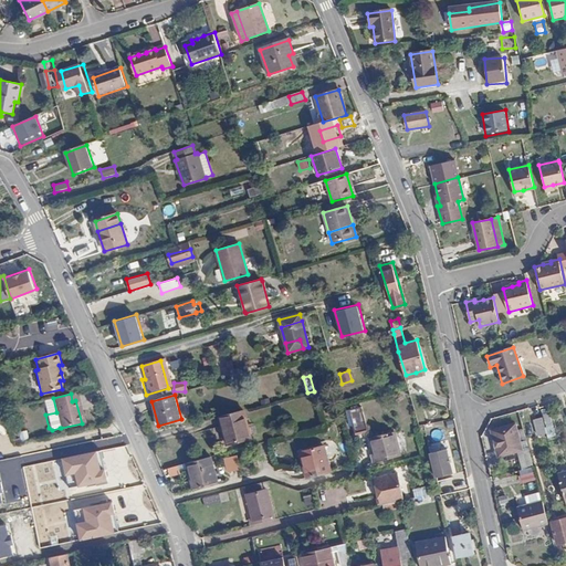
[(362,407),(348,409),(352,432),(366,430),(362,407)]
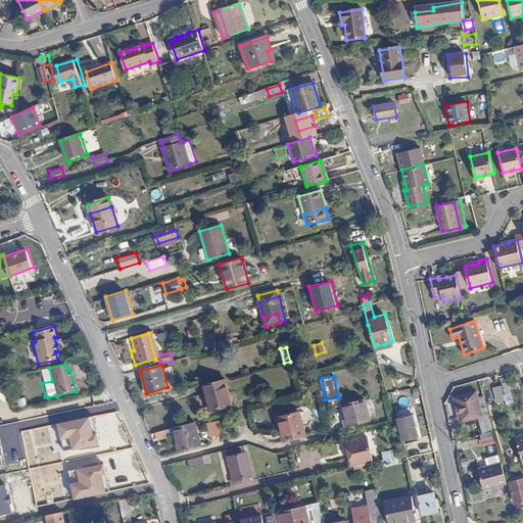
[(225,379),(202,385),(204,394),(206,394),(211,410),(232,405),(225,379)]
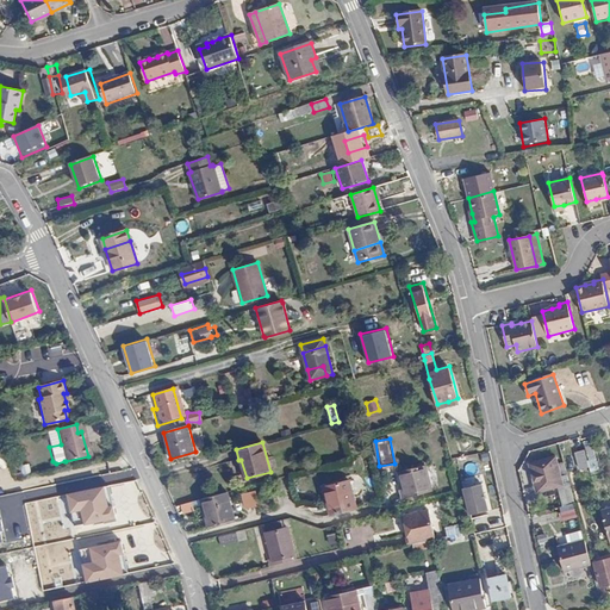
[(592,444),(585,447),(589,461),(596,459),(592,444)]
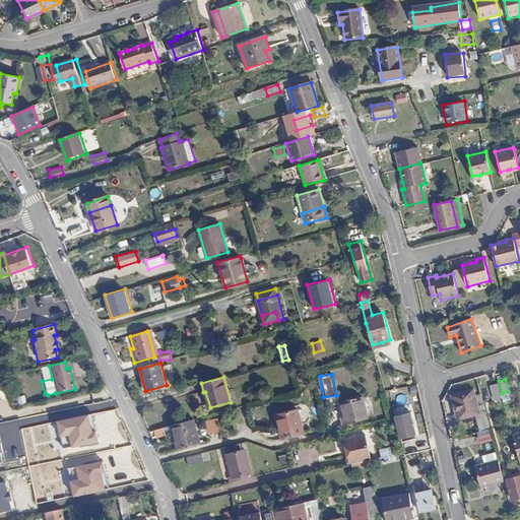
[(498,384),(491,385),(495,400),(502,398),(498,384)]
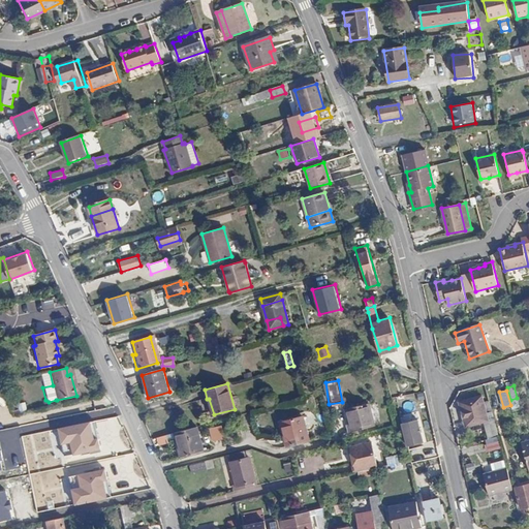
[(484,422),(488,439),(498,436),(489,401),(484,403),(481,397),(460,403),(466,426),(484,422)]
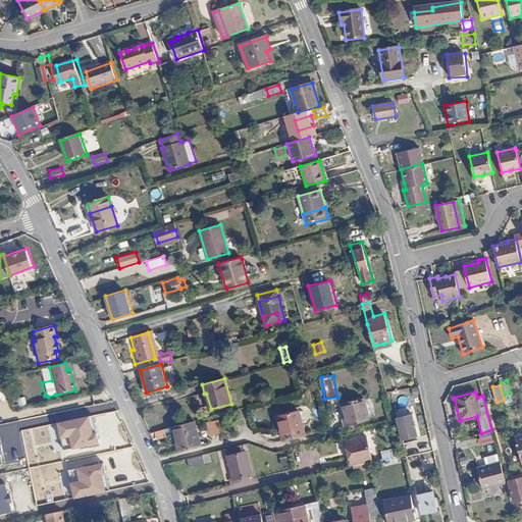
[(20,407),(28,405),(24,396),(17,398),(20,407)]
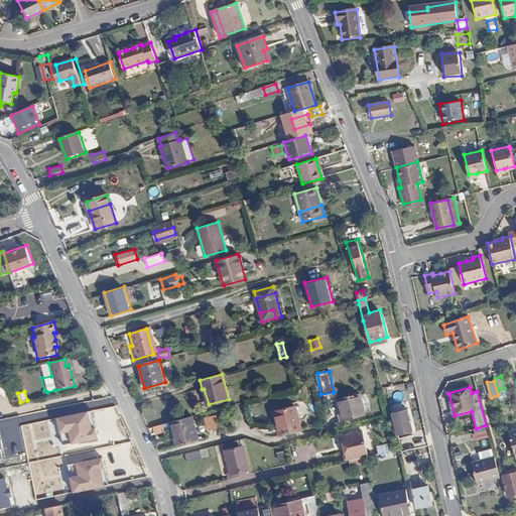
[(345,428),(365,423),(363,416),(366,415),(360,393),(338,399),(341,414),(338,415),(340,421),(343,421),(345,428)]
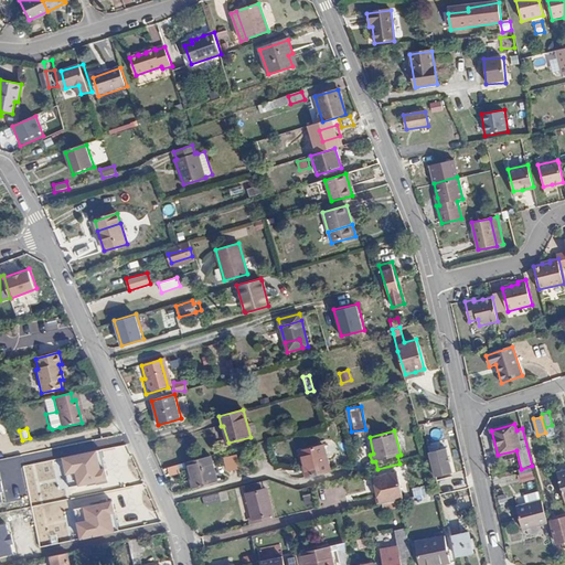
[(323,445),(302,450),(309,477),(330,471),(323,445)]
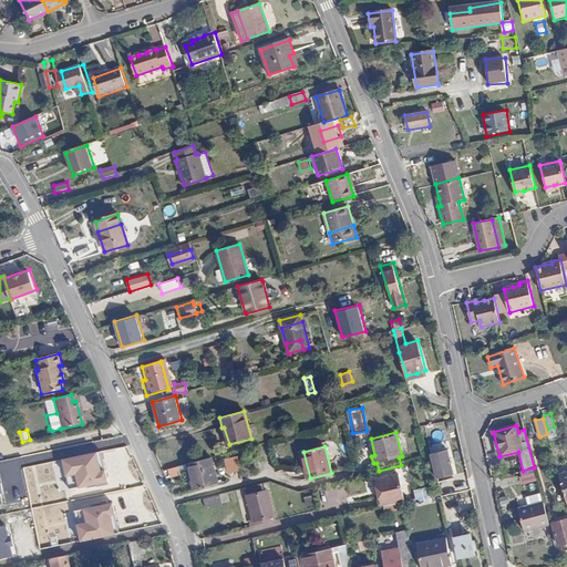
[(447,450),(431,454),(437,478),(453,474),(447,450)]
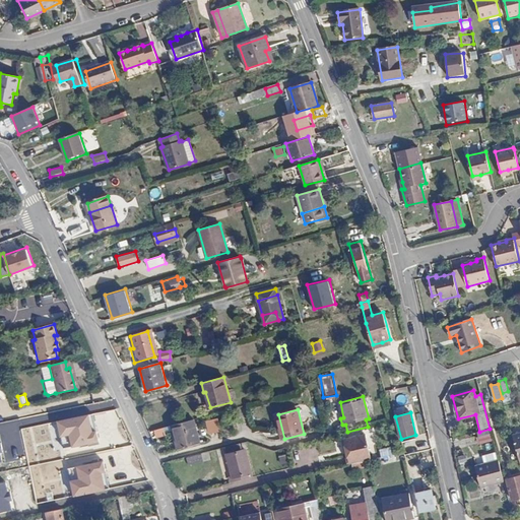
[(90,413),(58,420),(62,437),(71,435),(73,446),(101,440),(98,429),(94,430),(90,413)]
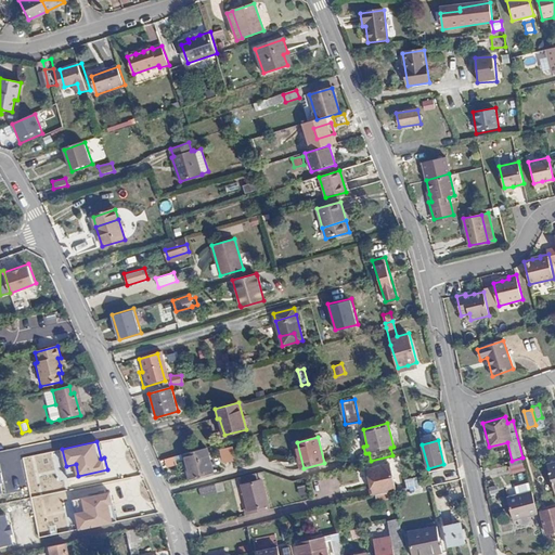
[(304,468),(297,442),(294,443),(300,468),(304,468)]
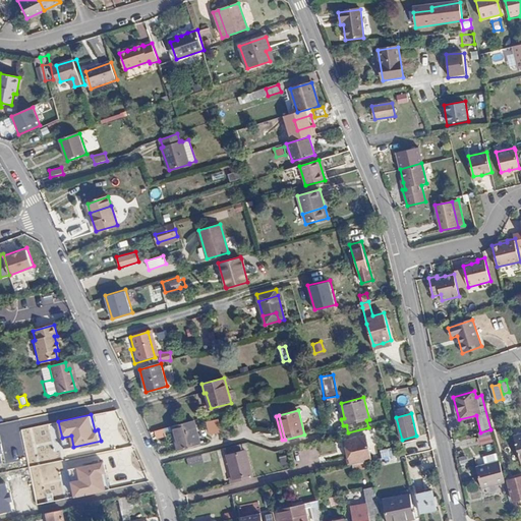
[(209,433),(221,432),(220,419),(207,420),(209,433)]
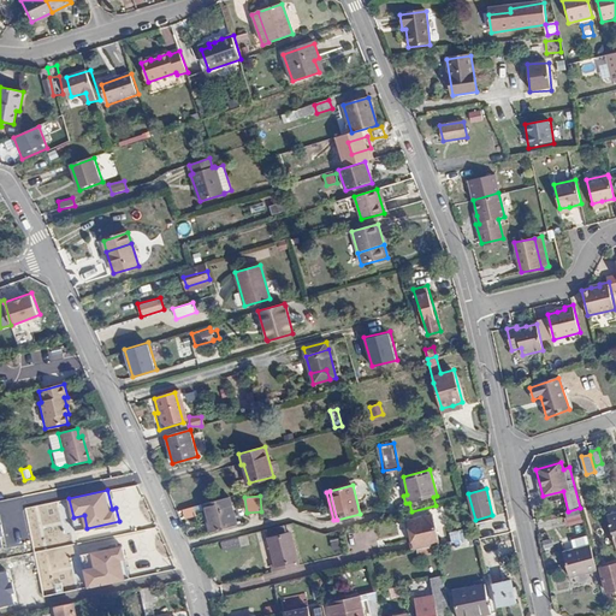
[(237,525),(230,498),(202,505),(206,514),(208,514),(213,531),(237,525)]
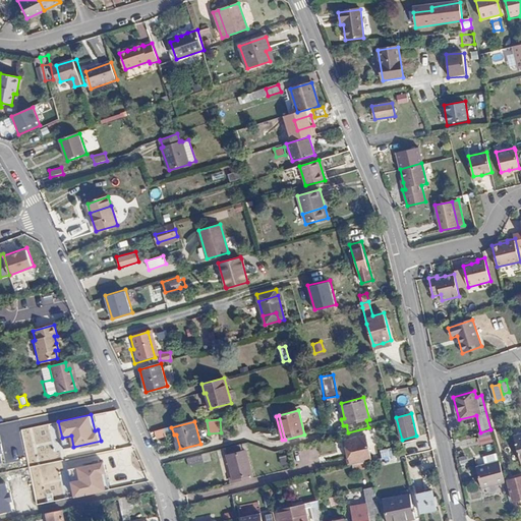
[(154,430),(156,439),(166,437),(165,428),(154,430)]
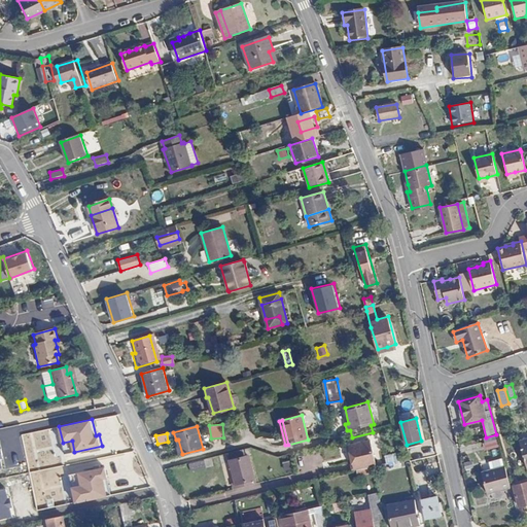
[(353,470),(377,464),(371,438),(347,445),(353,470)]
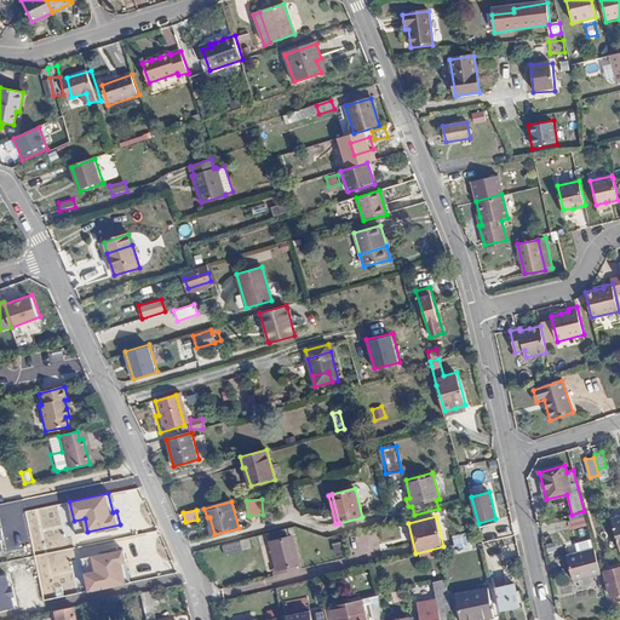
[(286,528),(267,533),(279,573),(302,568),(292,537),(288,538),(286,528)]
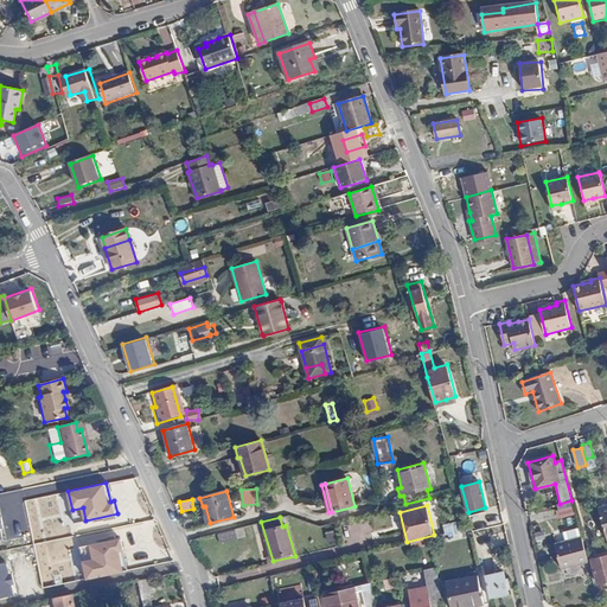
[(458,521),(443,524),(445,534),(460,530),(458,521)]
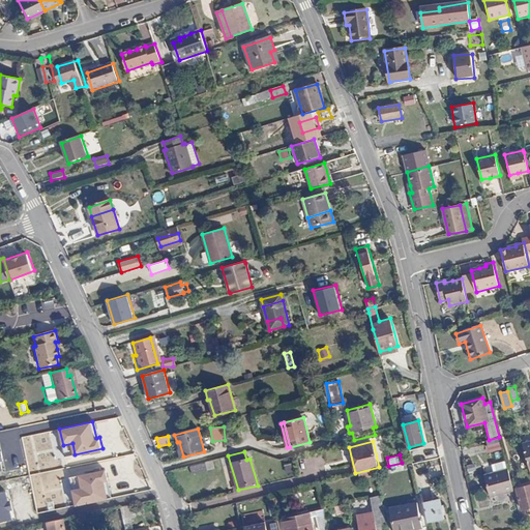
[(205,462),(189,466),(193,474),(207,470),(205,462)]
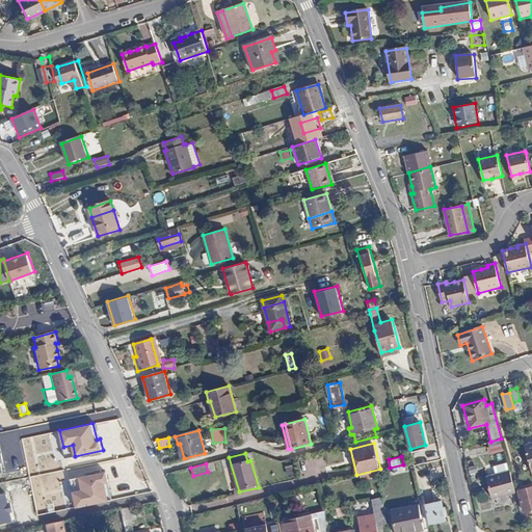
[(286,475),(294,475),(294,464),(286,464),(286,475)]
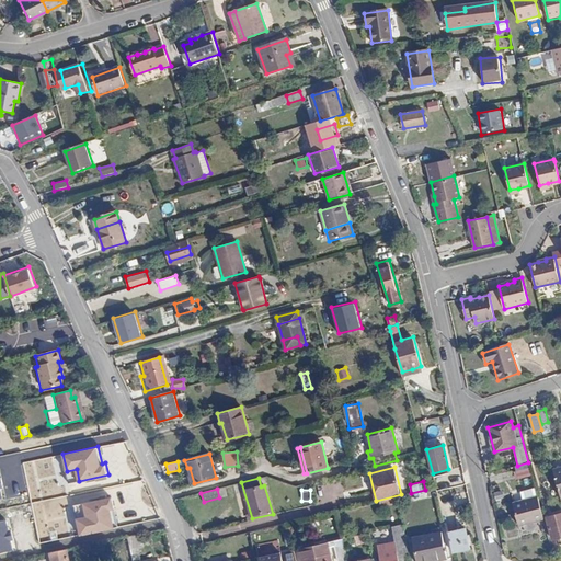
[(114,507),(112,494),(82,500),(84,513),(75,515),(79,537),(114,529),(110,507),(114,507)]
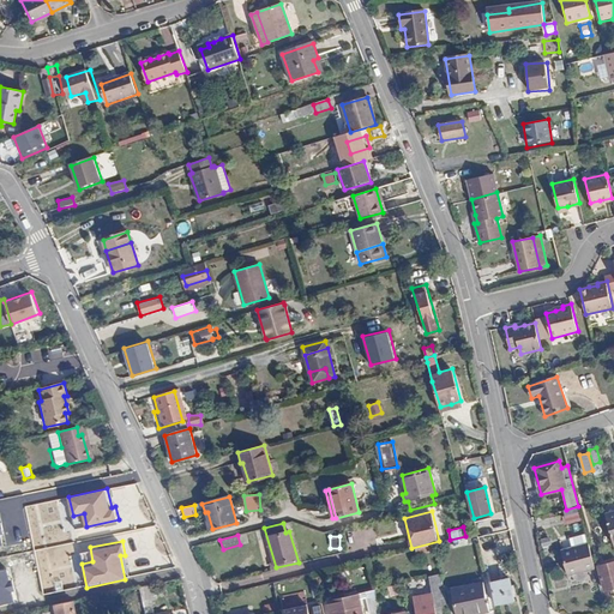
[(437,551),(435,543),(415,548),(417,555),(437,551)]
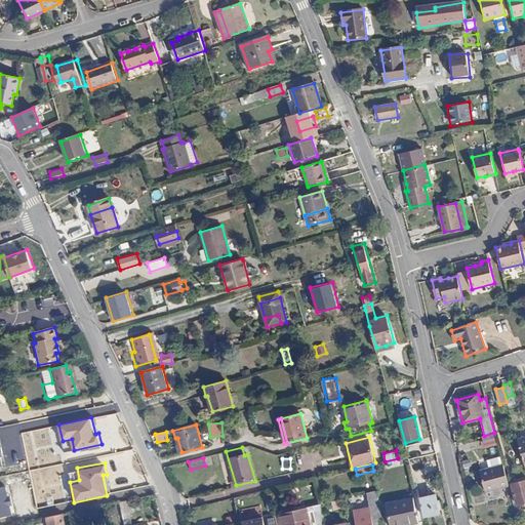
[(485,493),(509,487),(503,467),(479,473),(485,493)]
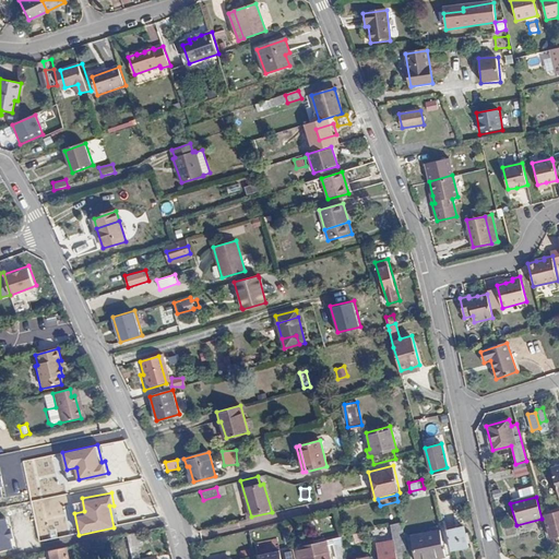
[(549,537),(558,534),(558,511),(544,516),(549,537)]
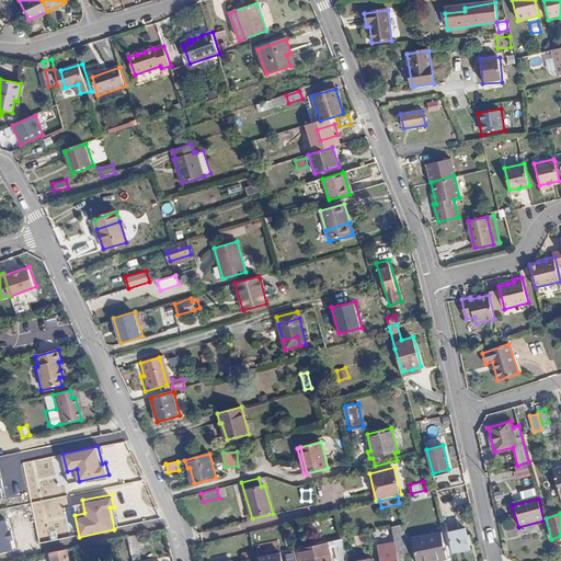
[(8,529),(7,521),(0,522),(0,551),(14,549),(12,539),(14,538),(12,529),(8,529)]
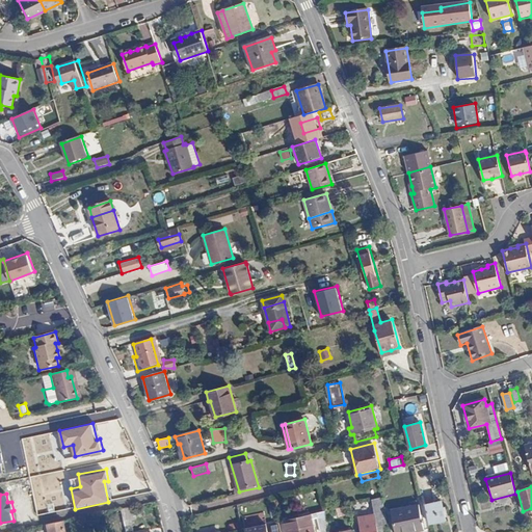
[(386,531),(384,524),(387,524),(382,497),(367,501),(368,510),(373,509),(374,514),(357,517),(361,531),(386,531)]
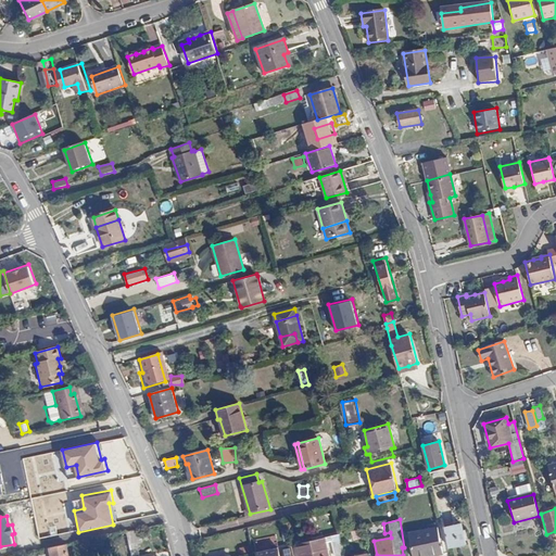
[(462,525),(444,528),(449,546),(466,543),(462,525)]
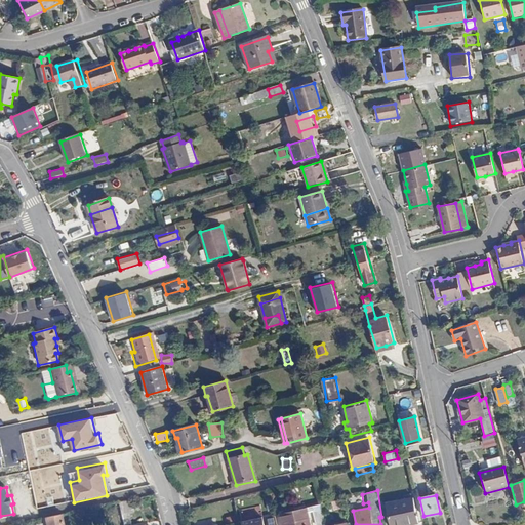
[(335,512),(348,510),(346,498),(329,502),(330,509),(334,509),(335,512)]
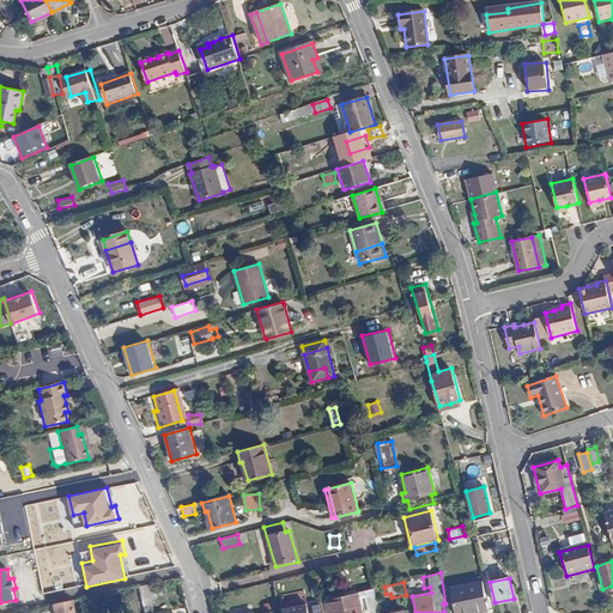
[(474,610),(474,612),(477,612),(489,611),(481,582),(450,588),(456,612),(474,610)]
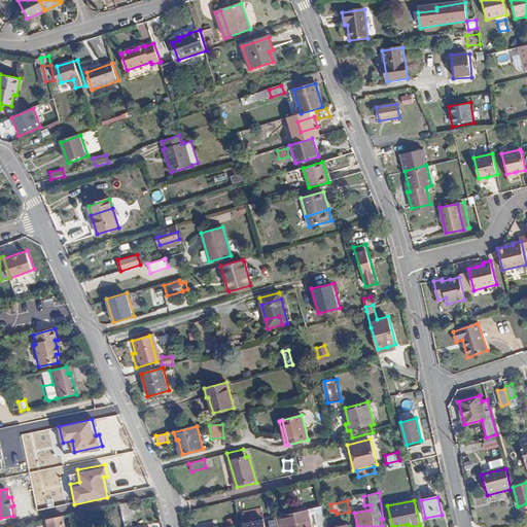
[(131,514),(129,502),(118,504),(121,516),(131,514)]
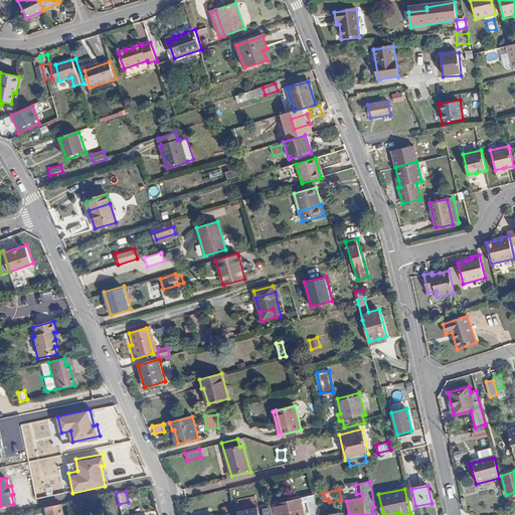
[(317,499),(316,495),(276,503),(278,514),(304,514),(301,502),(308,500),(312,514),(319,513),(319,509),(318,505),(317,499)]
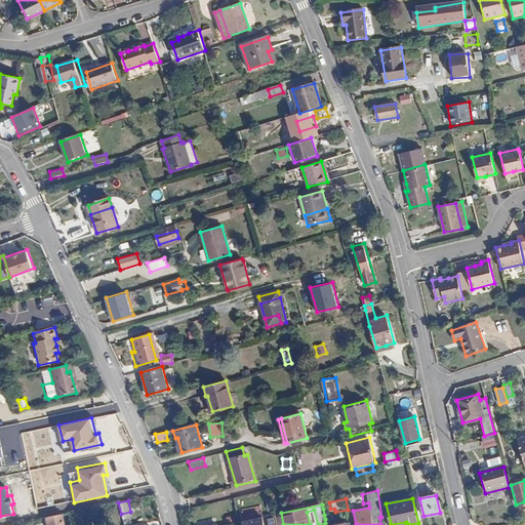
[(260,518),(259,507),(240,509),(241,520),(260,518)]
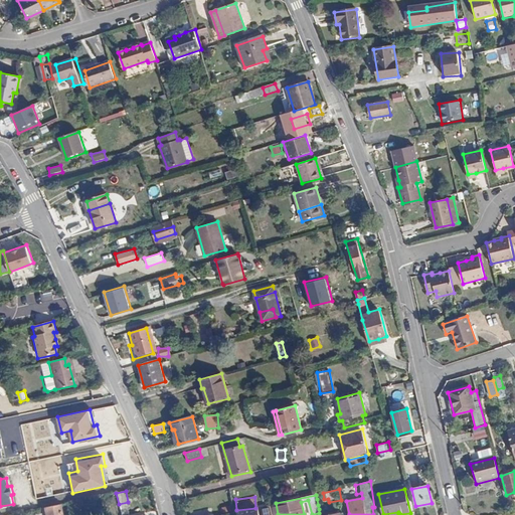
[(77,512),(75,502),(67,503),(69,514),(77,512)]
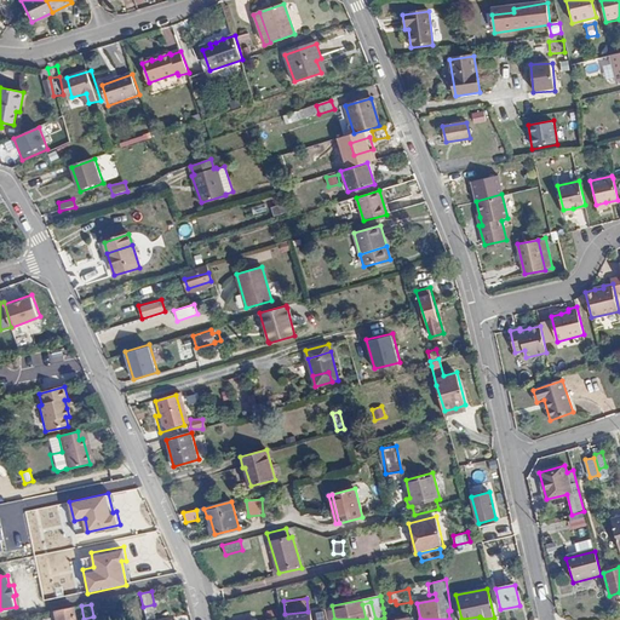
[(76,619),(74,607),(57,610),(58,619),(76,619)]
